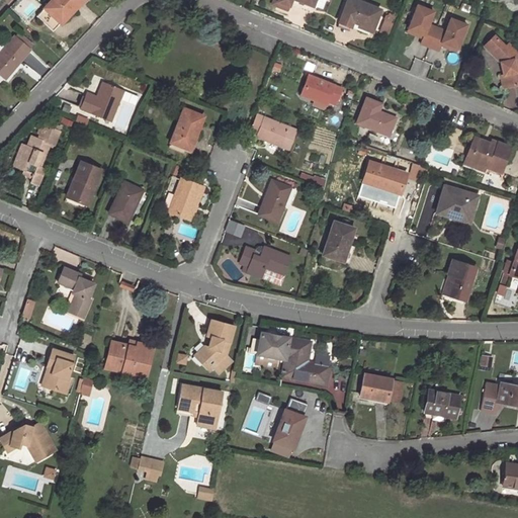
[(81,0),(51,0),(44,7),(60,22),(73,8),(71,5),(76,1),(78,3),(81,0)]
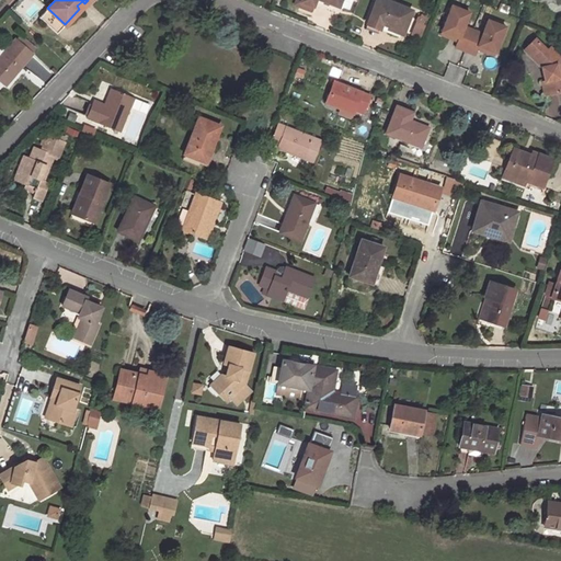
[(300,1),(300,0),(296,0),(295,4),(311,11),(313,7),(300,1)]
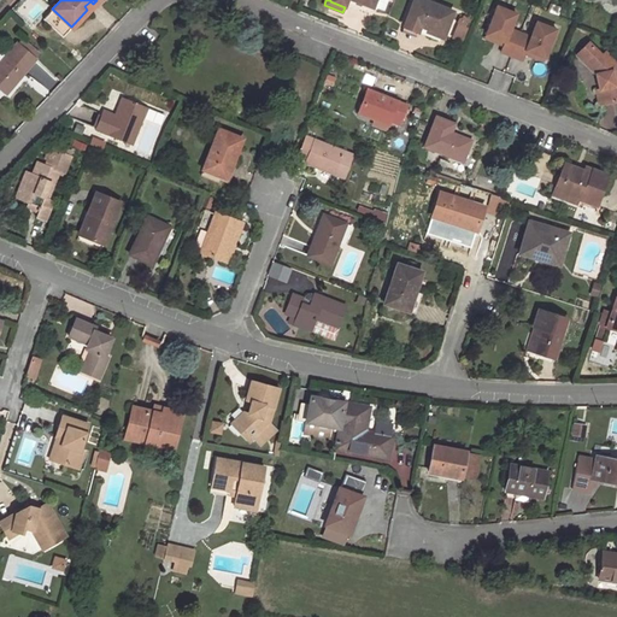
[(330,0),(330,1),(345,7),(346,4),(347,0),(352,0),(360,3),(359,6),(371,11),(372,7),(375,0),(330,0)]
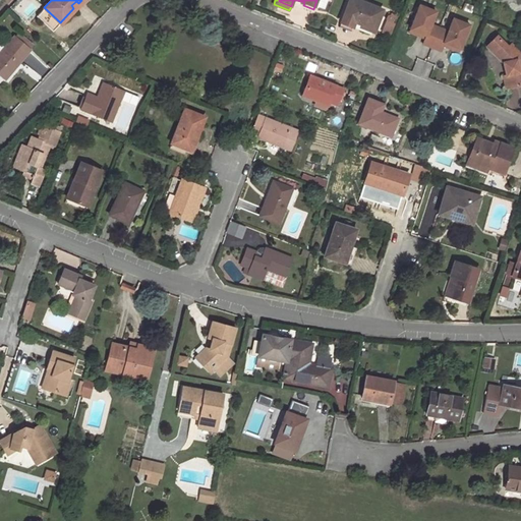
[(327,0),(316,0),(314,6),(324,9),(327,0)]
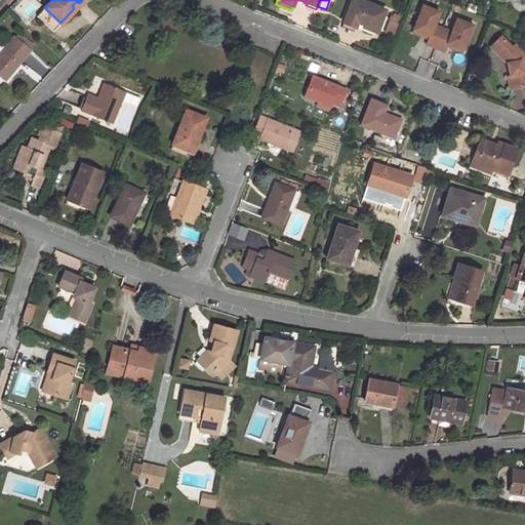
[(359,0),(352,0),(344,23),(355,28),(357,23),(367,27),(367,29),(376,32),(386,10),(359,0)]
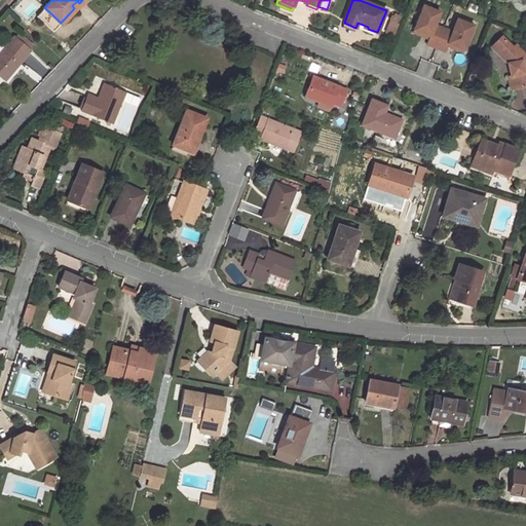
[(468,3),(466,9),(475,13),(477,6),(468,3)]
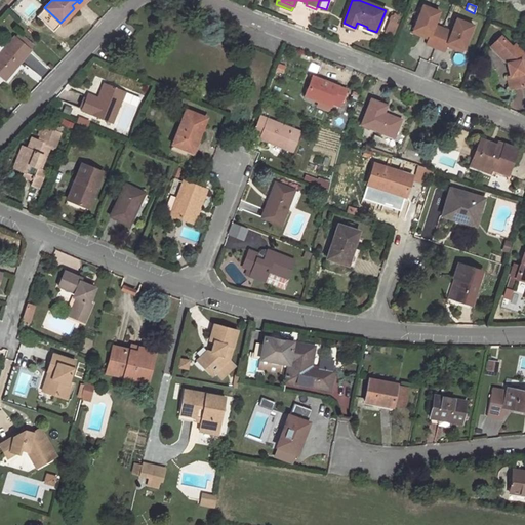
[(439,11),(422,5),(413,29),(429,35),(426,44),(444,51),(447,43),(463,49),(473,25),(456,18),(451,31),(434,24),(439,11)]
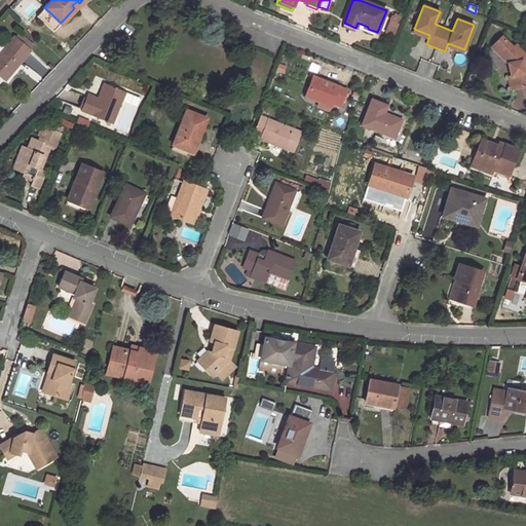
[(52,31),(61,23),(44,7),(36,16),(52,31)]
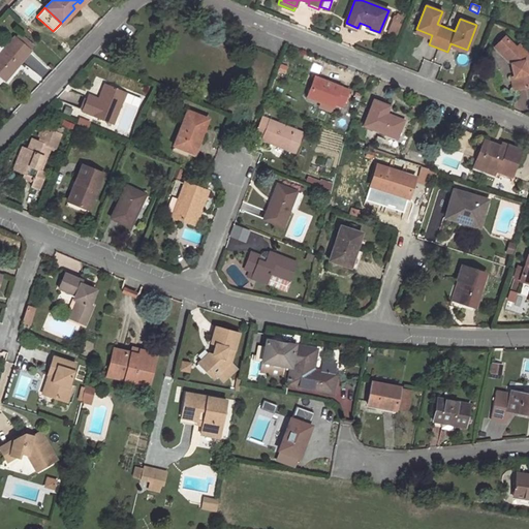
[(360,23),(358,28),(368,32),(370,29),(370,27),(360,23)]
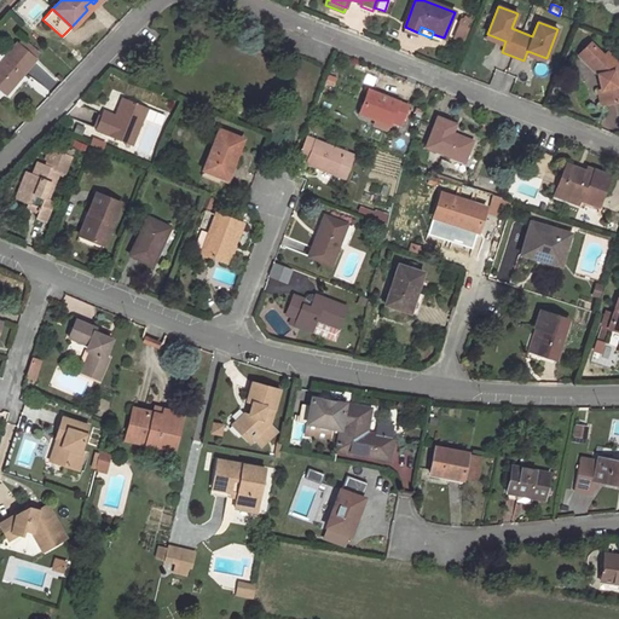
[(39,56),(19,39),(16,44),(35,61),(39,56)]
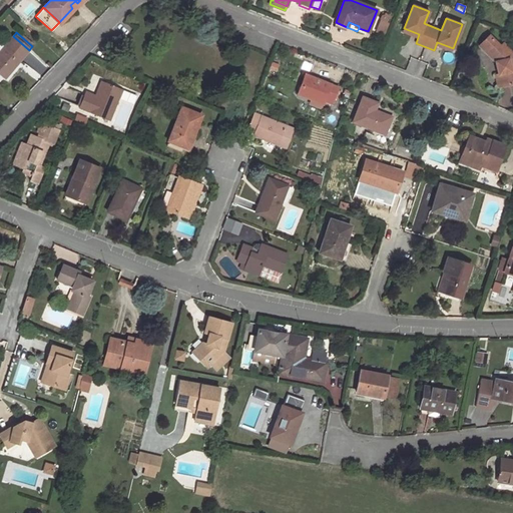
[(29,50),(13,36),(0,51),(0,73),(5,78),(29,50)]
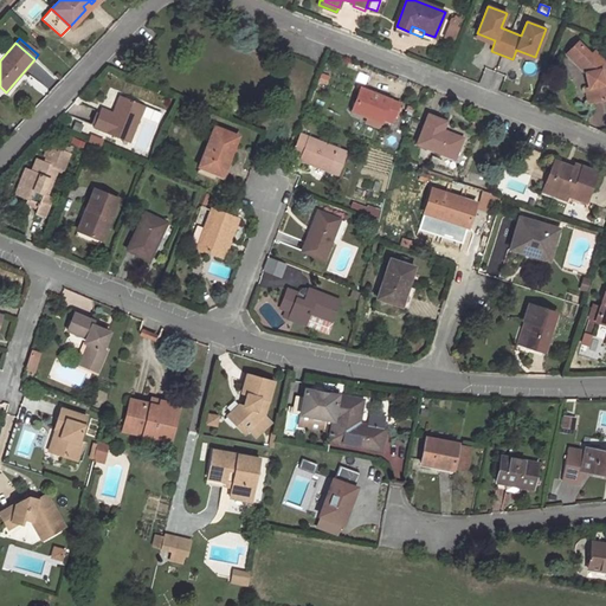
[(605,95),(605,92),(605,91),(605,70),(605,66),(605,65),(605,63),(594,52),(591,56),(578,43),(566,53),(585,73),(588,88),(592,101),(605,97),(605,95)]
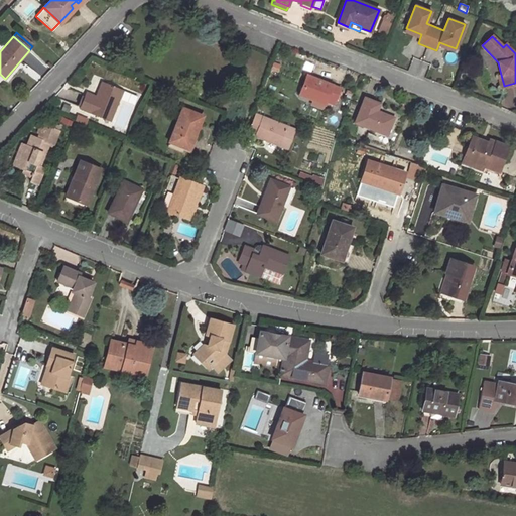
[(315,98),(326,102),(334,106),(340,89),(307,76),(299,95),(313,100),(315,98)]
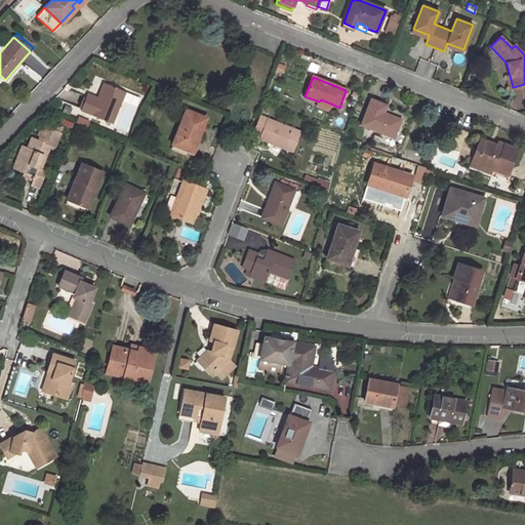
[(125,92),(104,84),(96,98),(88,95),(82,111),(112,123),(125,92)]
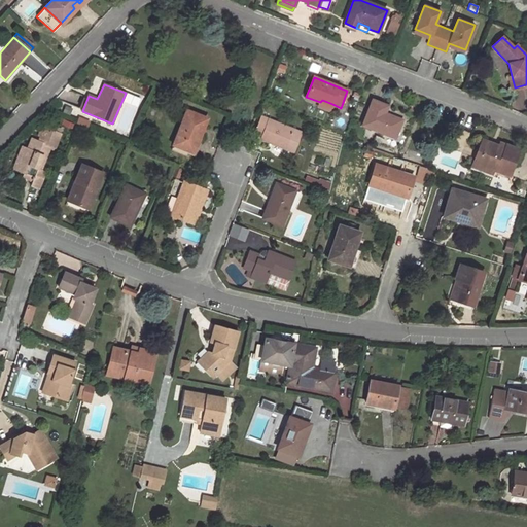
[(387,106),(372,100),(362,125),(394,138),(401,120),(384,113),(387,106)]
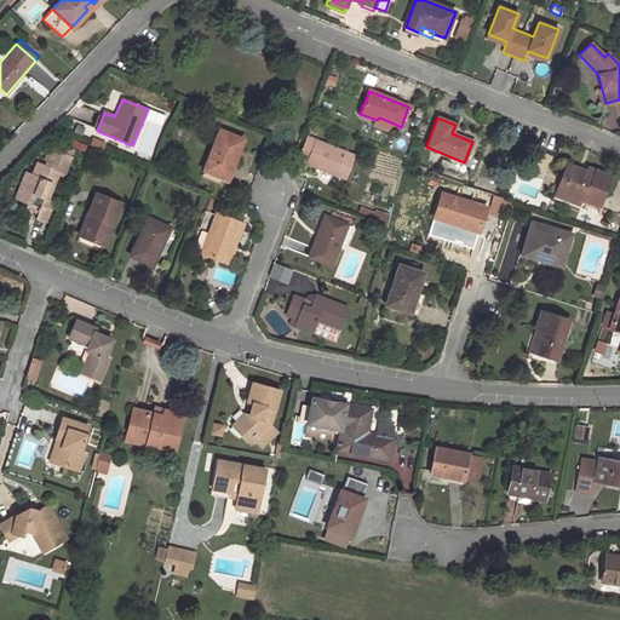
[(204,171),(220,177),(228,181),(244,139),(219,130),(204,171)]
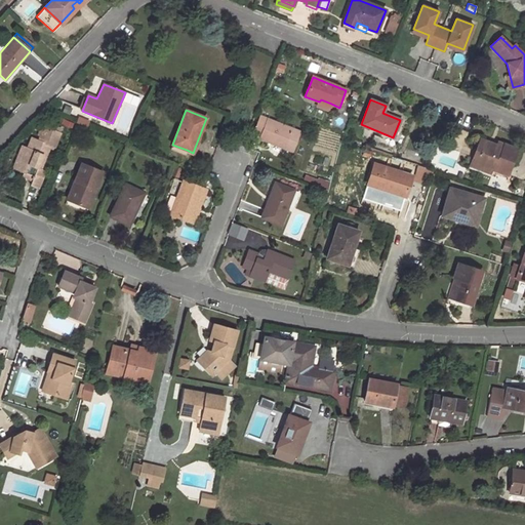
[(299,131),(259,116),(254,132),(260,135),(259,138),(284,149),(285,149),(292,151),(299,131)]
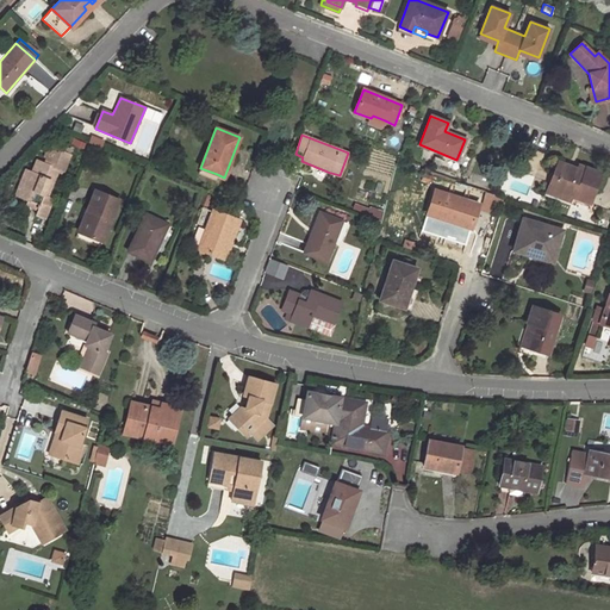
[(47,188),(50,190),(58,169),(63,172),(70,156),(69,155),(72,149),(66,147),(63,153),(50,148),(44,165),(36,161),(31,173),(29,172),(19,197),(27,200),(39,205),(36,211),(35,213),(45,218),(53,199),(48,198),(43,195),(47,188)]
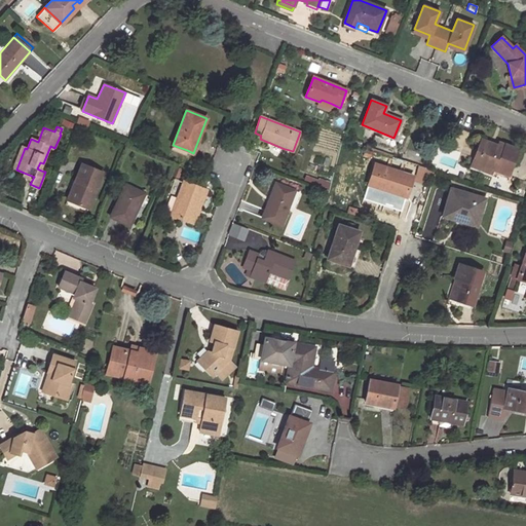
[(476,163),(484,141),(480,140),(470,165),(490,174),(491,168),(476,163)]
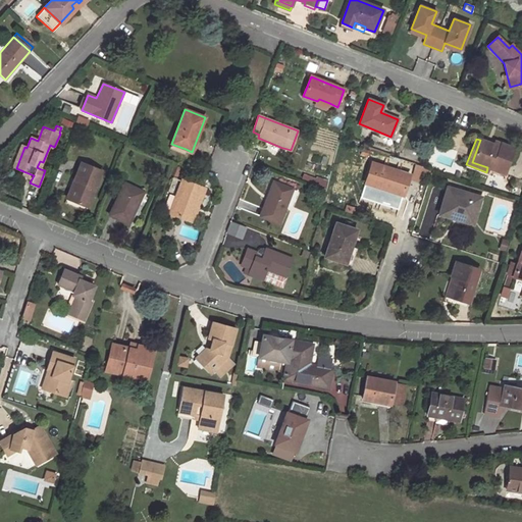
[(493,145),(480,140),(472,162),(487,167),(504,173),(513,149),(500,144),(499,147),(493,145)]
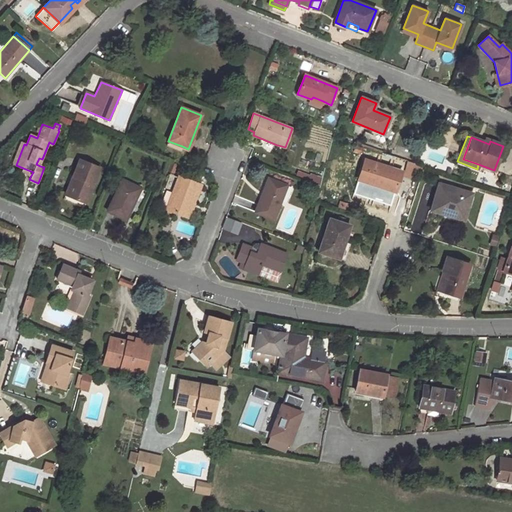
[(180,151),(182,146),(168,141),(166,146),(180,151)]
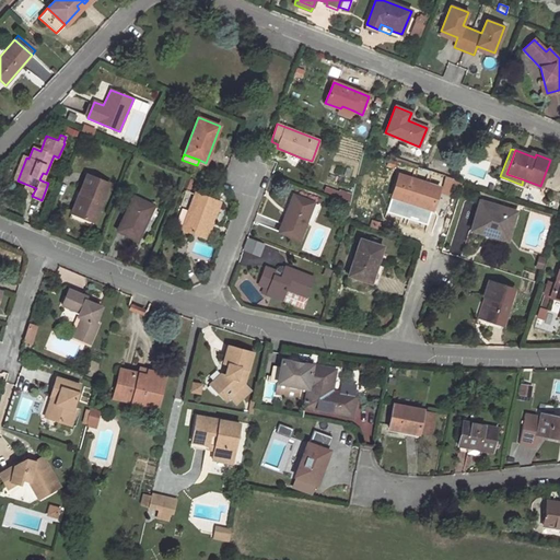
[(13,179),(18,181),(26,158),(22,156),(13,179)]
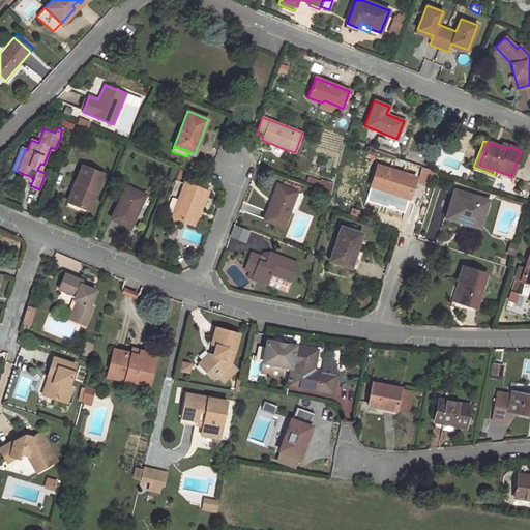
[(79,183),(70,203),(88,210),(102,174),(82,166),(76,182),(79,183)]
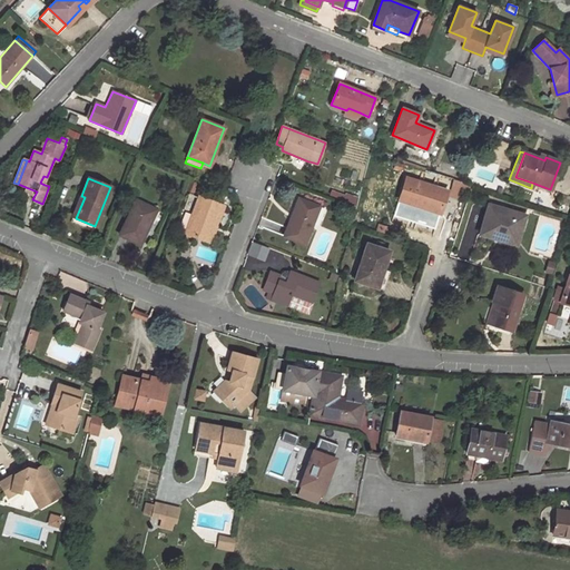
[(446,190),(405,178),(399,200),(440,214),(446,190)]
